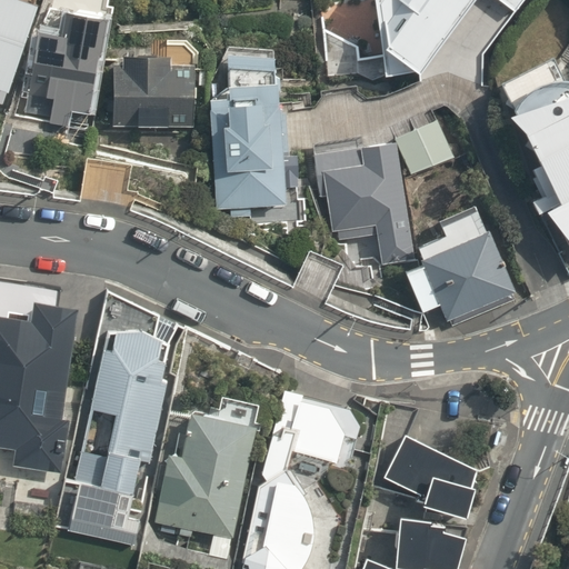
[(37,2),(29,0),(0,0),(0,107),(3,109),(8,90),(37,2)]
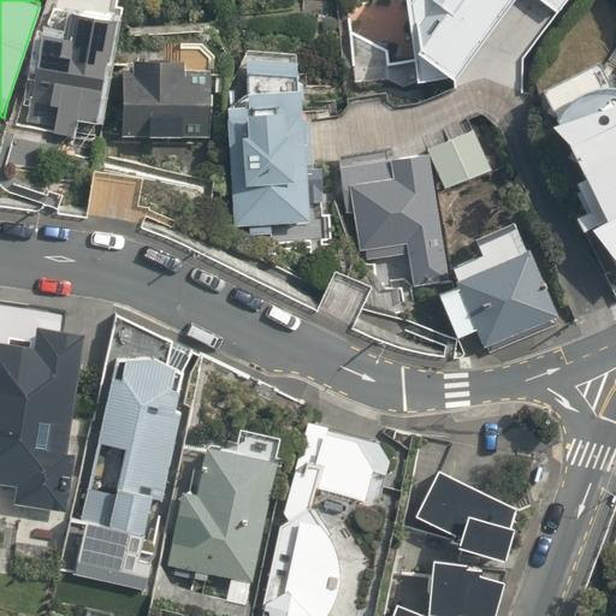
[(424,99),(462,100),(532,9),(564,30),(586,0),(431,0),(418,18),(410,19),(424,99)]
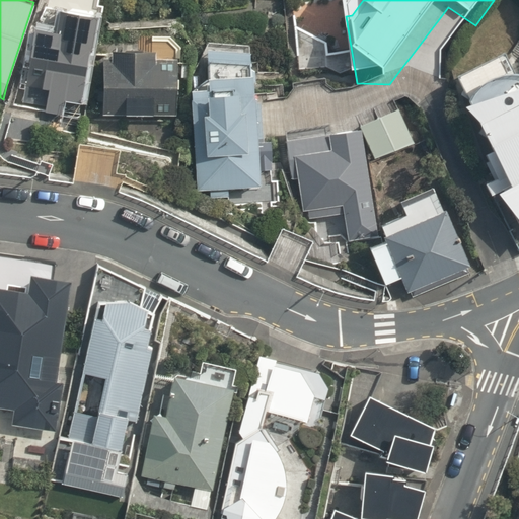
[(181,16),(194,15),(194,5),(180,5),(181,16)]
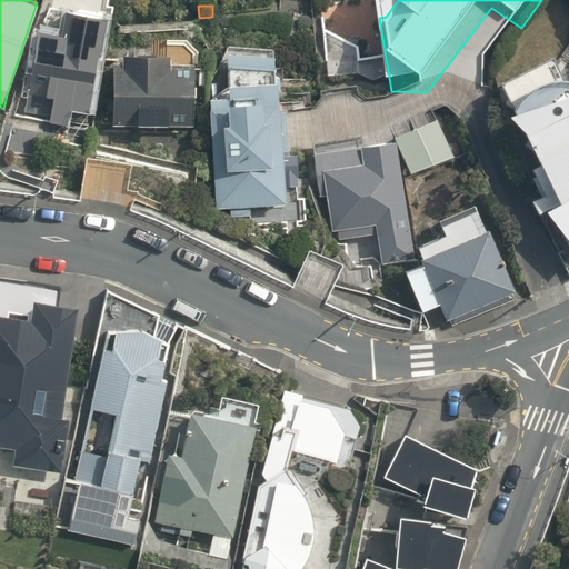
[(49,121),(68,125),(69,119),(87,121),(97,56),(100,56),(106,18),(66,11),(61,36),(38,31),(26,112),(49,116),(49,121)]
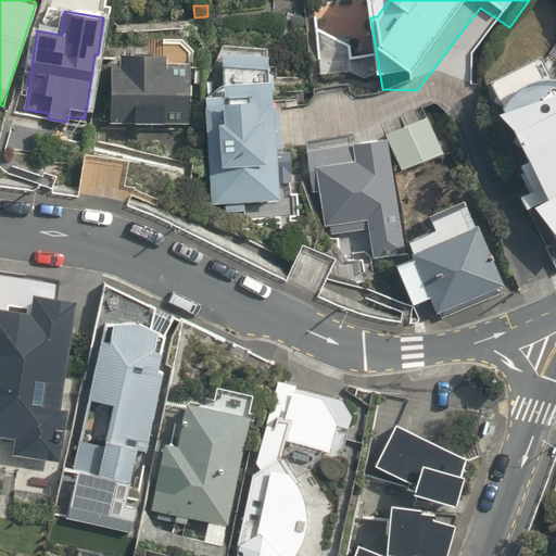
[(316,29),(319,73),(349,71),(348,42),(316,29)]
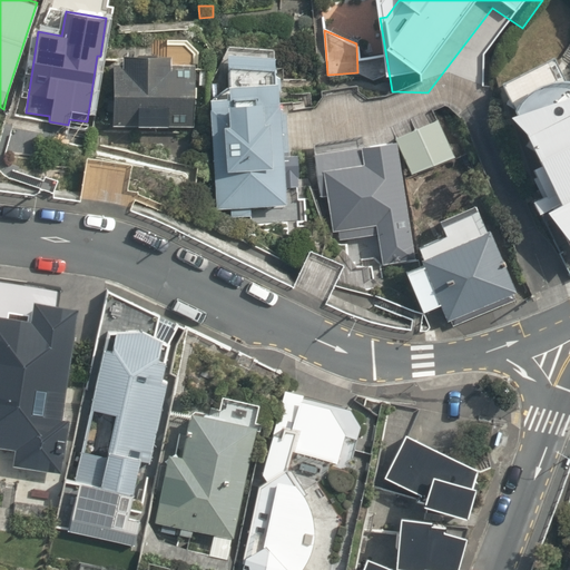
[(112,62),(112,125),(195,125),(195,64),(170,64),(170,55),(123,55),(123,62),(112,62)]
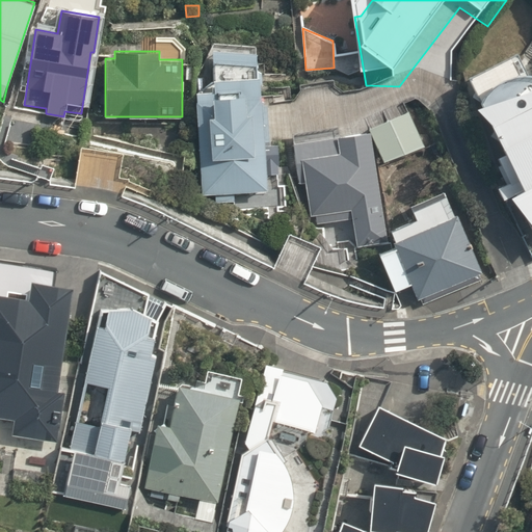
[(502,198),(531,230),(531,75),(525,74),(516,52),(468,76),(509,182),(497,187),(502,198)]
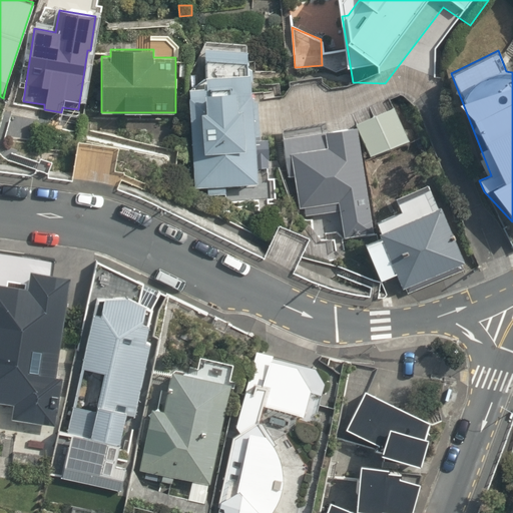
[(208,187),(209,195),(224,194),(223,186),(258,182),(257,156),(269,156),(267,137),(253,137),(247,75),(247,60),(203,56),(204,87),(188,87),(193,188),(208,187)]
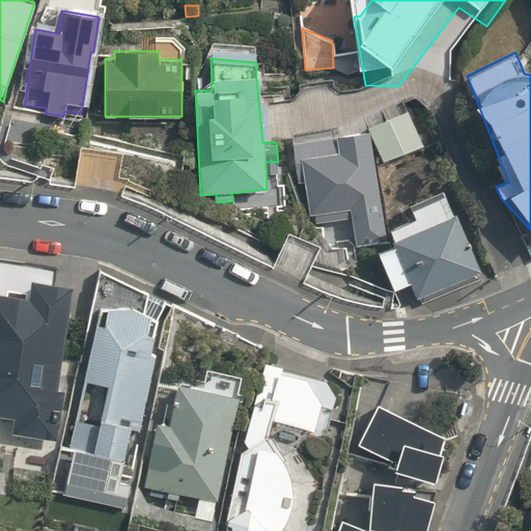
[(193,79),(193,66),(185,66),(185,79),(193,79)]
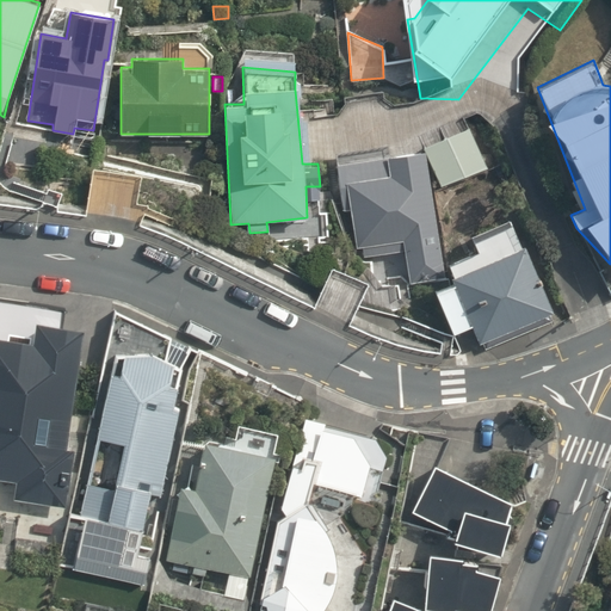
[(426,147),(442,184),(487,167),(468,127),(426,147)]
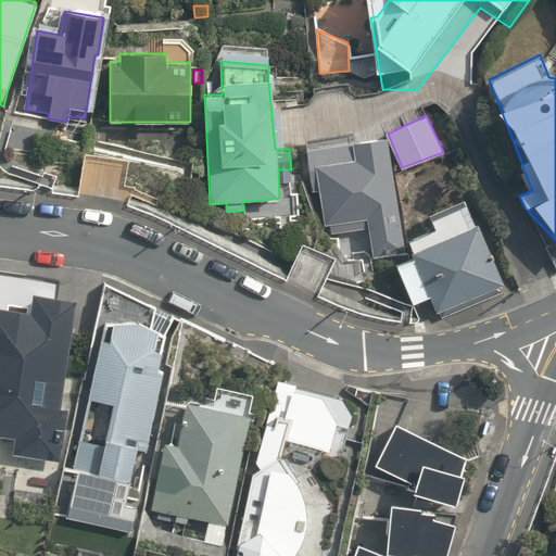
[(367,227),(373,256),(404,252),(386,136),(305,149),(313,191),(319,190),(325,223),(329,223),(330,232),(367,227)]
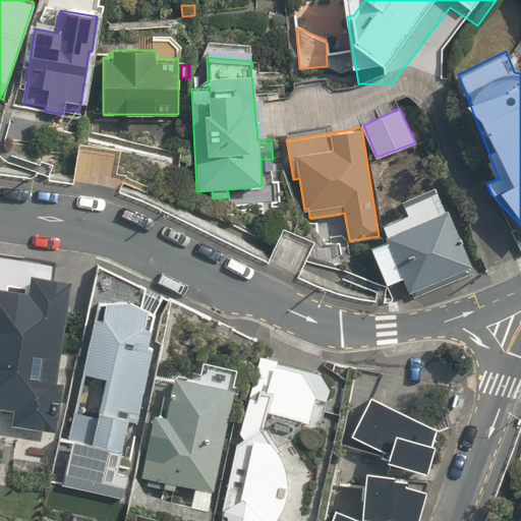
[(411,291),(414,298),(469,274),(467,269),(471,266),(446,209),(443,210),(432,187),(400,203),(405,216),(382,226),(386,234),(384,235),(386,240),(369,248),(387,285),(402,279),(408,293),(411,291)]
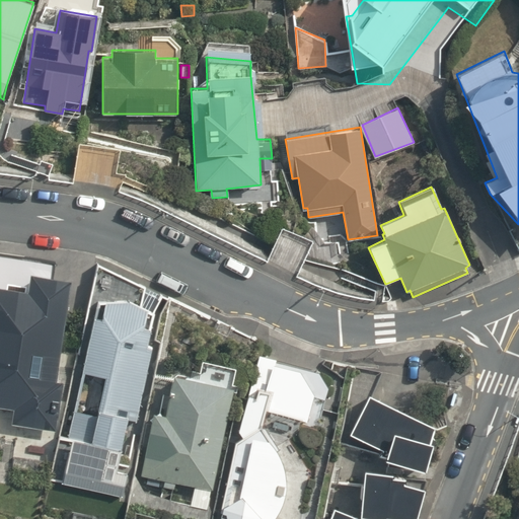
[(0,393),(33,399),(34,394),(56,398),(64,350),(71,351),(73,344),(64,342),(72,294),(35,288),(36,279),(23,277),(26,253),(5,249),(0,280),(0,393)]
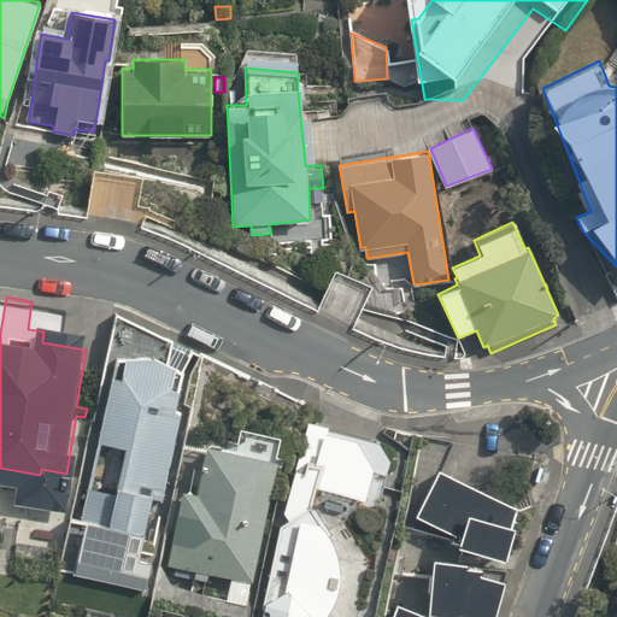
[(81,341),(106,346),(113,312),(88,307),(81,341)]
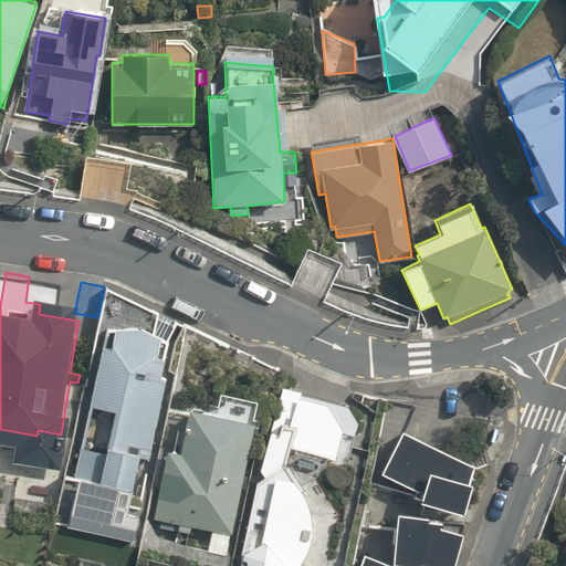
[(103,492),(138,499),(146,460),(154,462),(170,374),(167,373),(171,346),(178,324),(144,308),(137,324),(130,323),(124,357),(108,354),(107,360),(102,359),(91,415),(83,413),(72,468),(105,473),(103,492)]
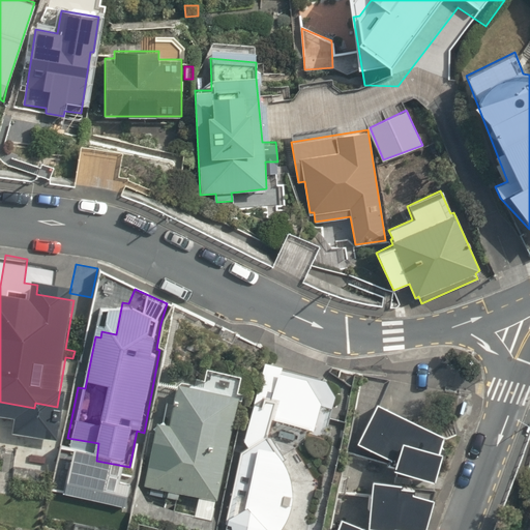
[(280,388),(288,362),(264,349),(253,385),(280,388)]
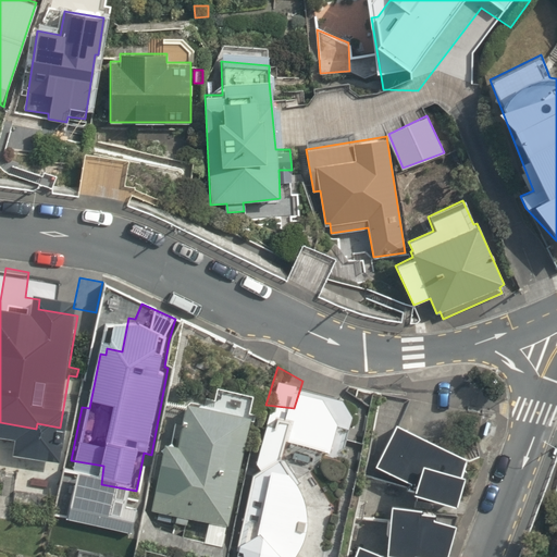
[(188,517),(229,525),(250,417),(186,404),(177,447),(165,445),(152,509),(177,516),(176,522),(187,524),(188,517)]
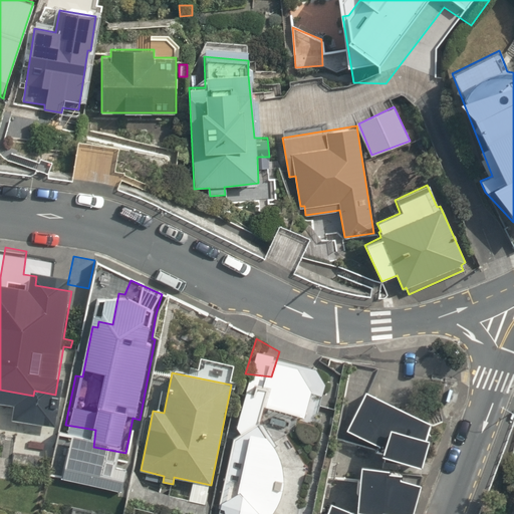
[(358,391),(338,431),(372,445),(371,452),(411,461),(423,422),(358,391)]
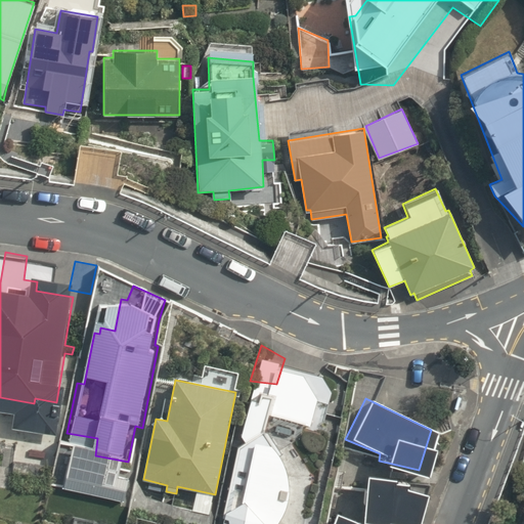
[(274,523),(287,507),(290,484),(287,468),(279,453),(282,452),(265,425),(238,440),(241,444),(236,445),(222,515),(225,516),(227,523),(274,523)]
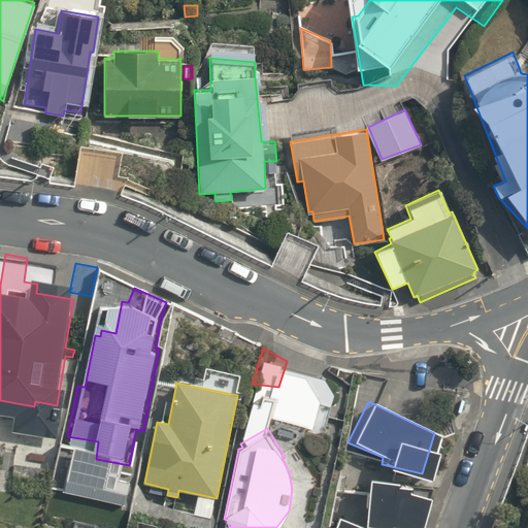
[(364,476),(358,521),(384,525),(386,523),(406,527),(413,527),(423,493),(404,491),(405,485),(393,484),(393,481),(364,476)]
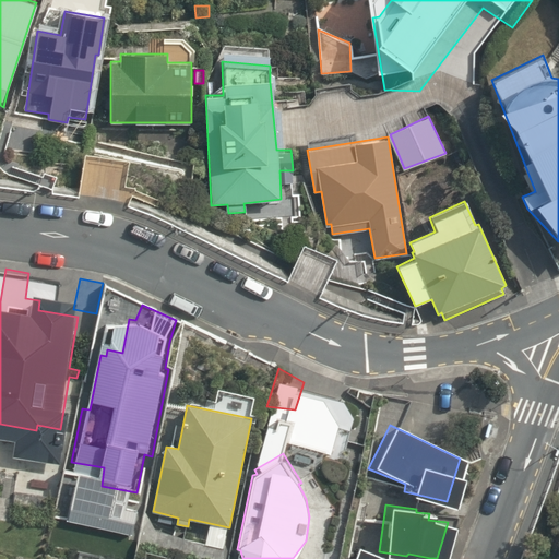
[(382,558),(348,544),(344,558),(382,558)]
